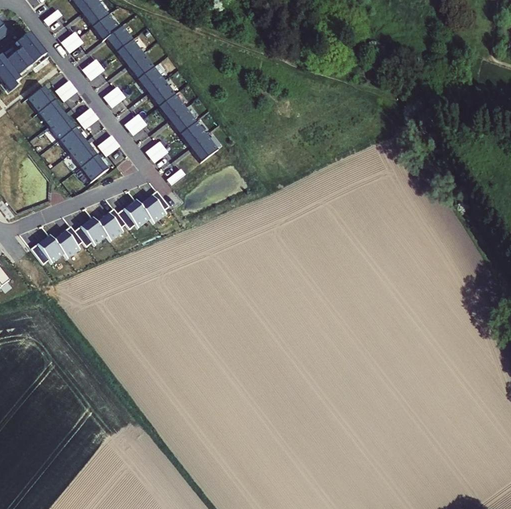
[(73,0),(102,39),(106,37),(201,162),(217,149),(122,25),(119,27),(97,0),(73,0)]
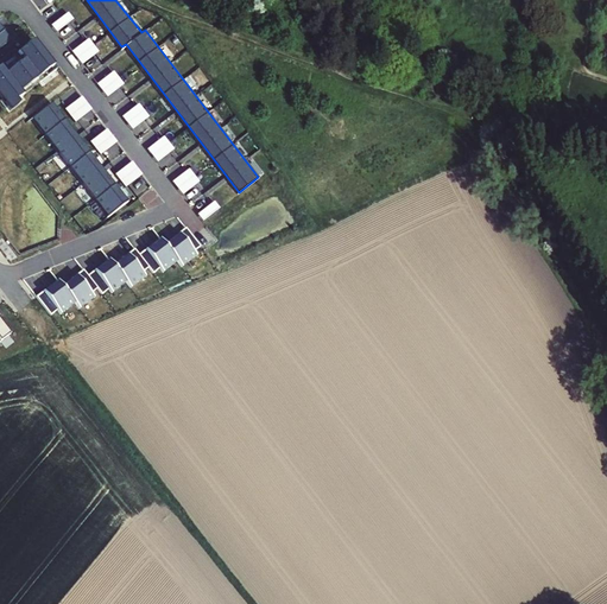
[(68,10),(51,23),(56,30),(74,17),(68,10)]
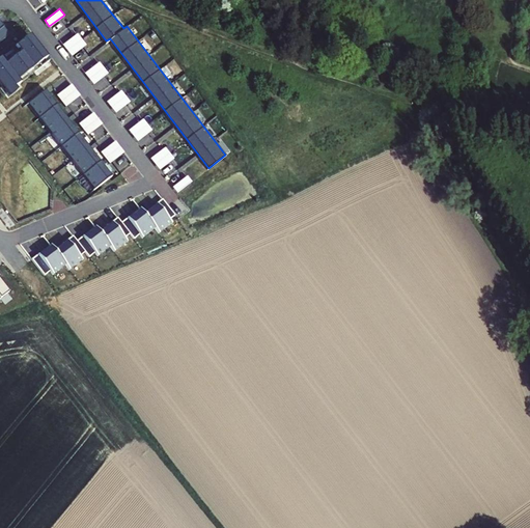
[(0,17),(0,39),(11,31),(0,17)]
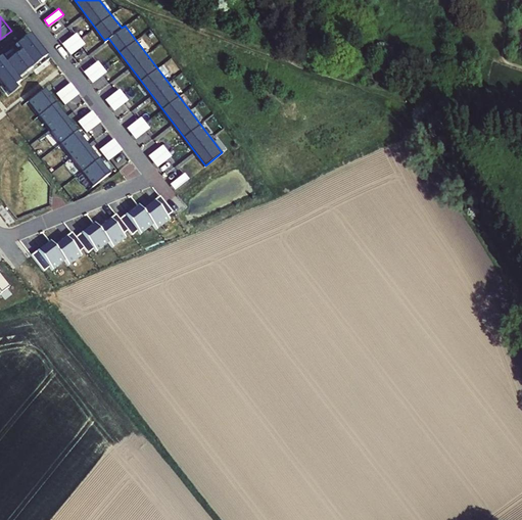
[(20,80),(17,77),(33,65),(35,68),(49,58),(30,32),(16,42),(14,39),(0,49),(0,54),(0,55),(0,54),(0,82),(6,91),(20,80)]
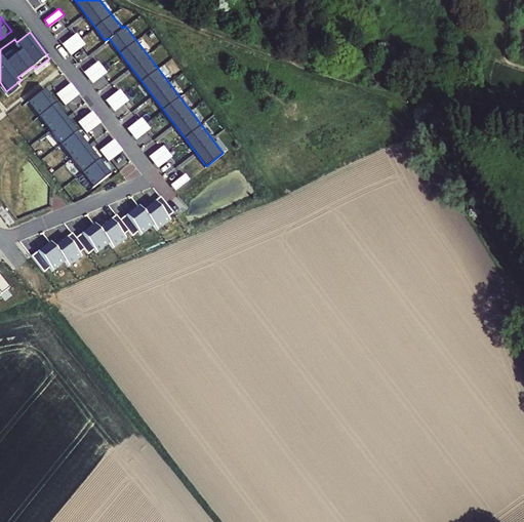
[(77,32),(62,43),(71,54),(85,43),(77,32)]
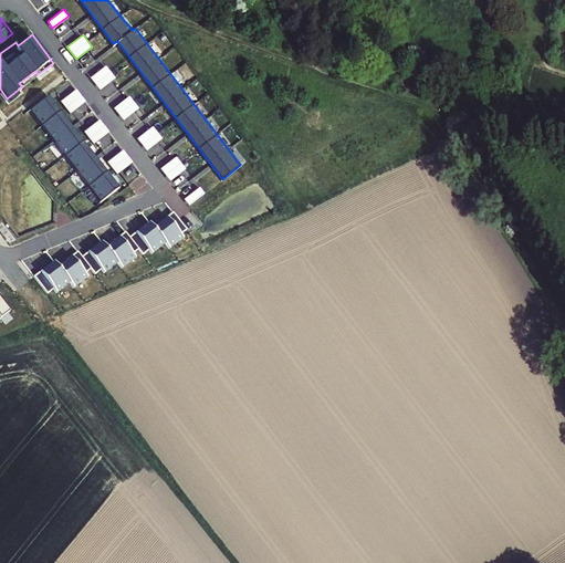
[(106,64),(90,76),(100,89),(115,76),(106,64)]
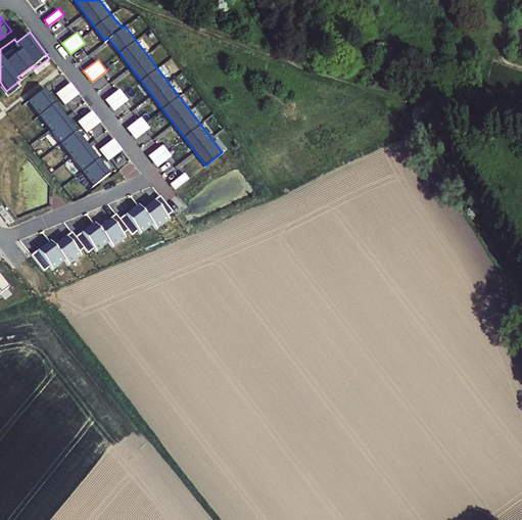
[(72,81),(57,91),(65,102),(80,92),(72,81)]
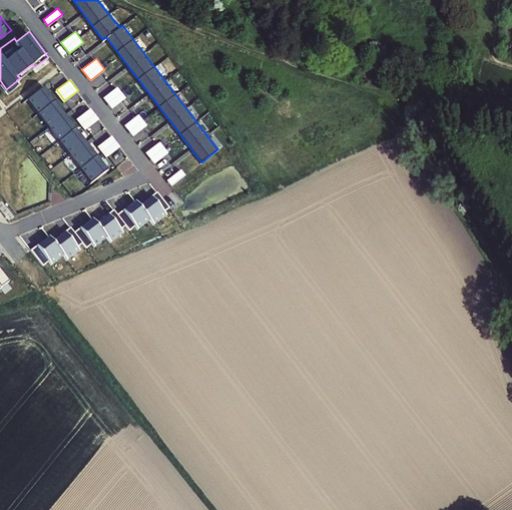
[(44,85),(27,97),(91,181),(108,168),(44,85)]
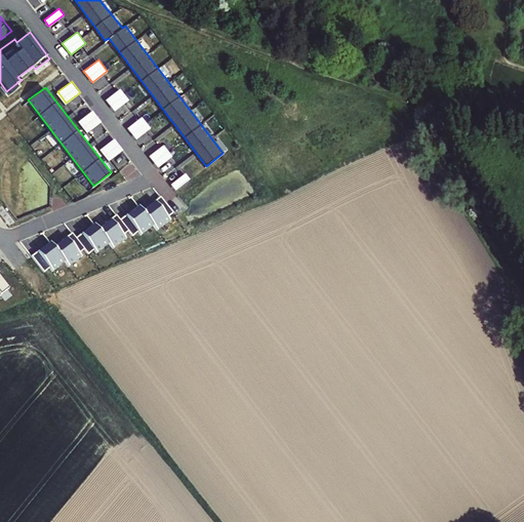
[(120,88),(105,99),(114,110),(128,98),(120,88)]
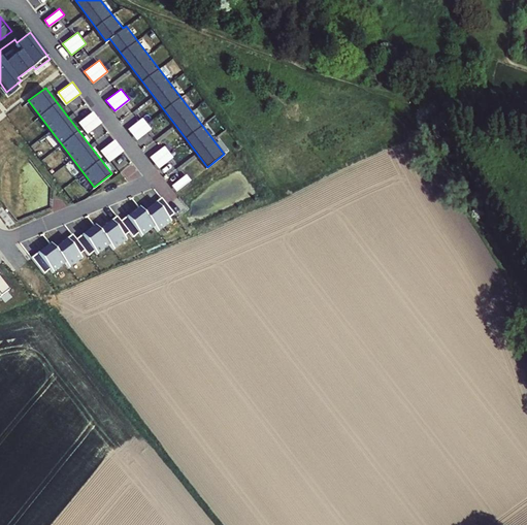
[(94,109),(79,121),(88,132),(102,121),(94,109)]
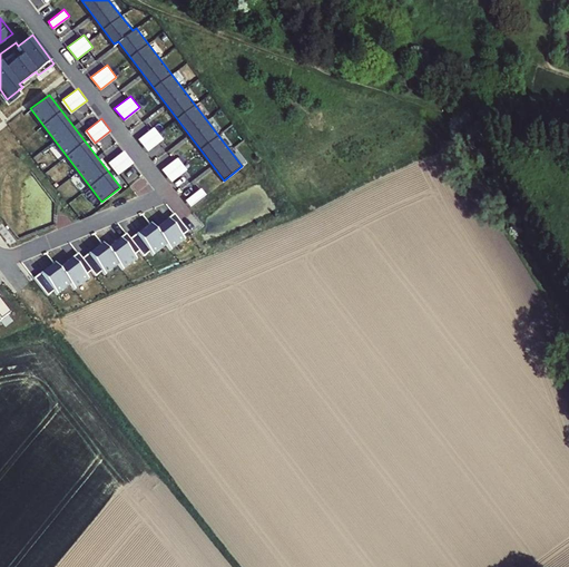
[(154,126),(138,138),(147,150),(163,138),(154,126)]
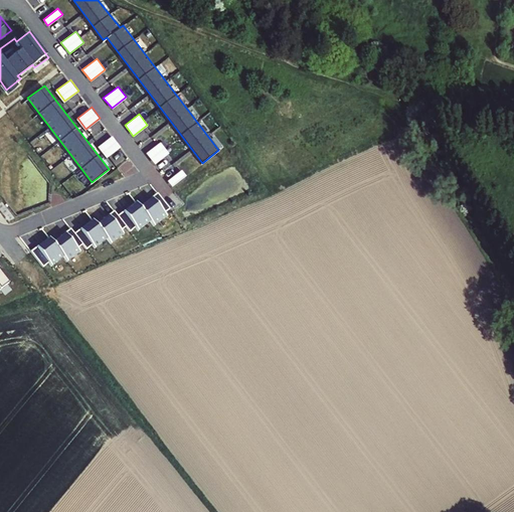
[(113,135),(99,145),(107,156),(121,145),(113,135)]
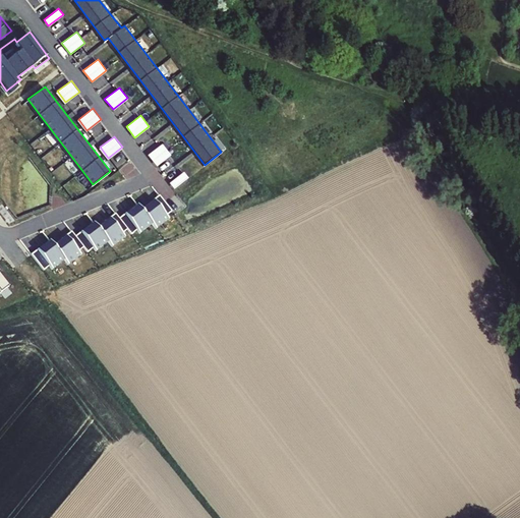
[(162,144),(148,155),(156,165),(170,155),(162,144)]
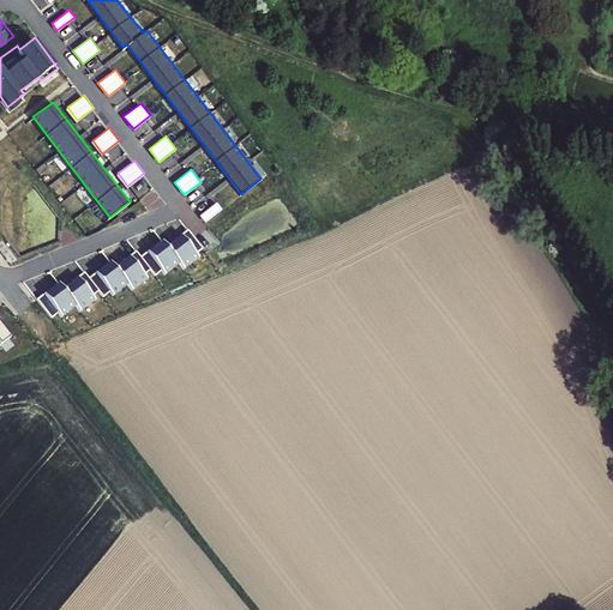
[(216,203),(199,215),(204,222),(222,209),(216,203)]
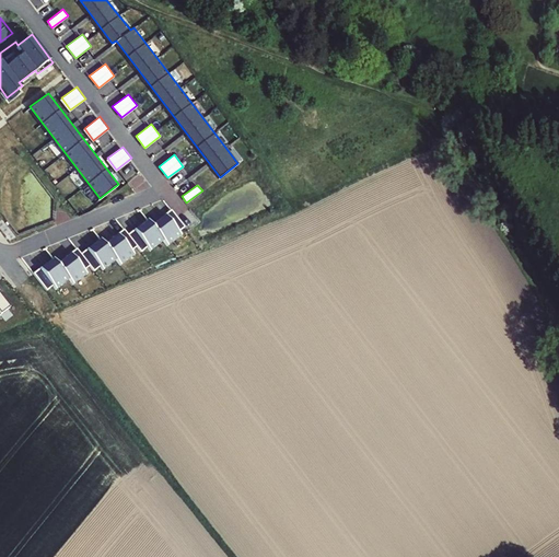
[(172,209),(152,223),(163,238),(167,244),(181,233),(178,231),(184,225),(172,209)]
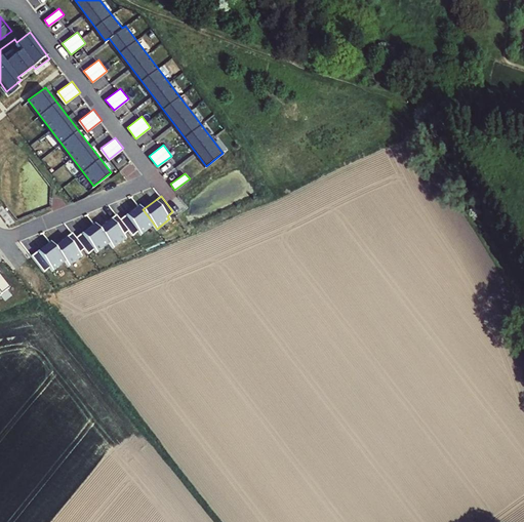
[(143,209),(138,205),(120,218),(128,229),(132,234),(137,230),(140,233),(153,223),(143,209)]
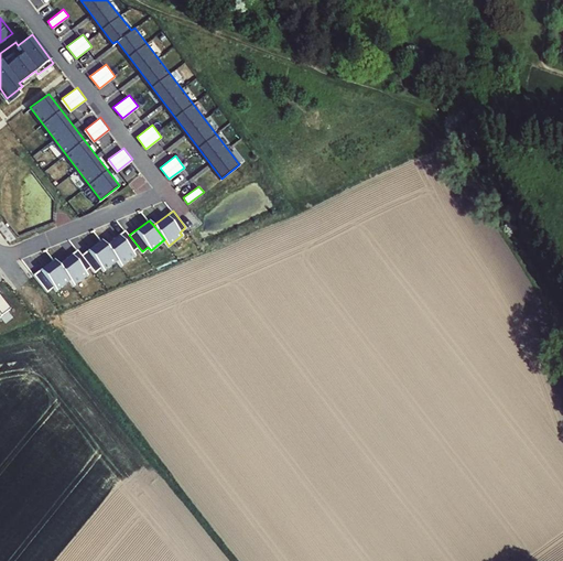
[(126,230),(106,245),(117,259),(121,265),(134,255),(132,251),(138,246),(129,235),(126,230)]
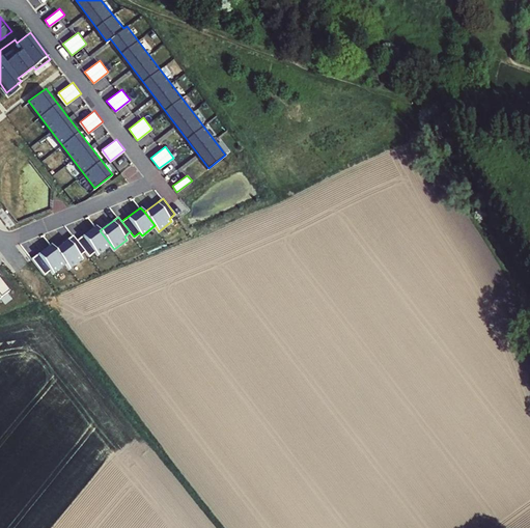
[(100,230),(95,225),(77,240),(85,250),(89,255),(94,250),(98,254),(110,244),(100,230)]
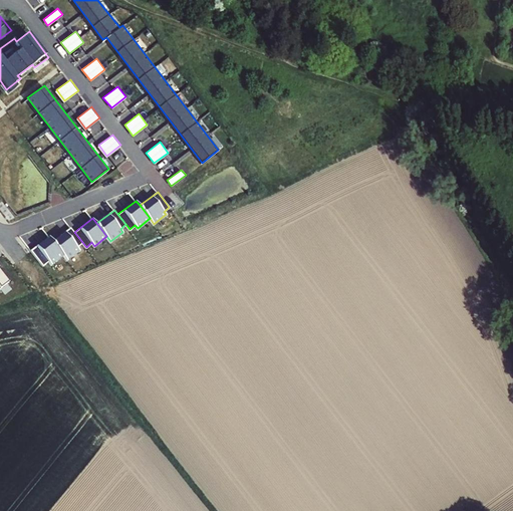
[(70,227),(53,240),(63,254),(67,259),(79,249),(77,246),(82,242),(74,232),(70,227)]
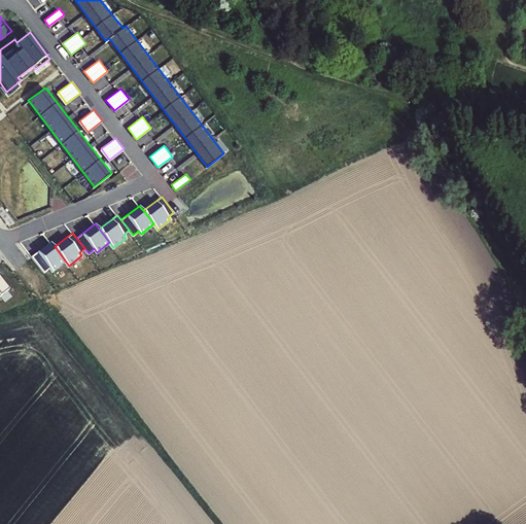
[(55,246),(50,242),(32,255),(44,271),(49,267),(53,270),(65,260),(55,246)]
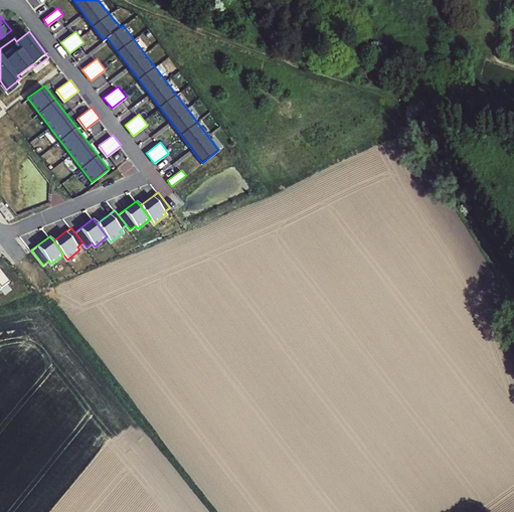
[(0,287),(9,281),(0,267),(0,287)]
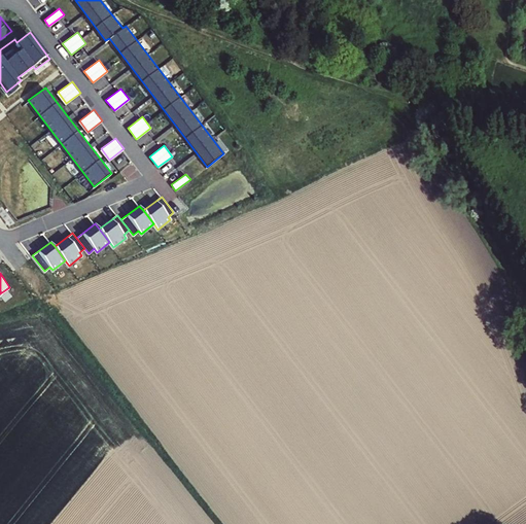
All buildings are outlined.
